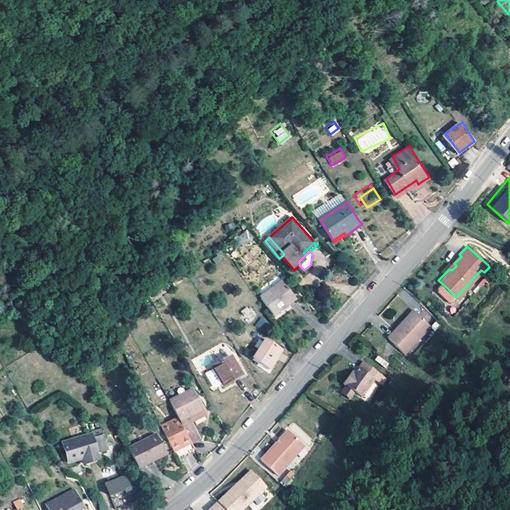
[(284,277),(262,293),(276,310),(280,307),(297,294),(284,277)]
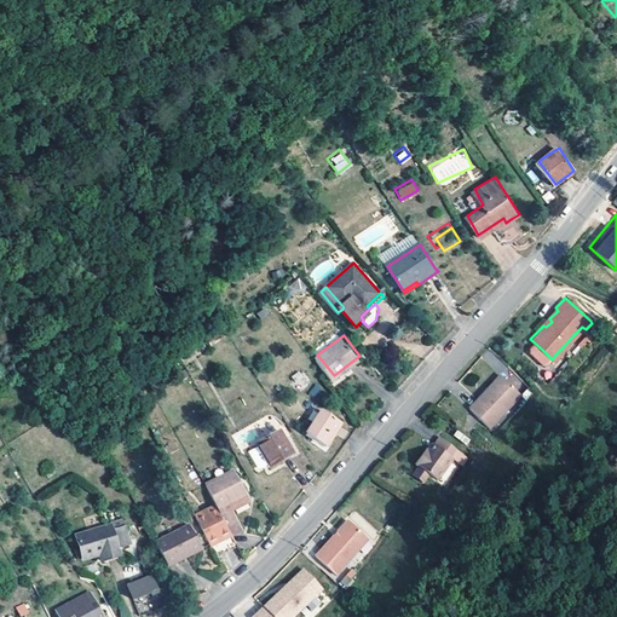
[(298,367),(288,375),(298,388),(307,380),(298,367)]
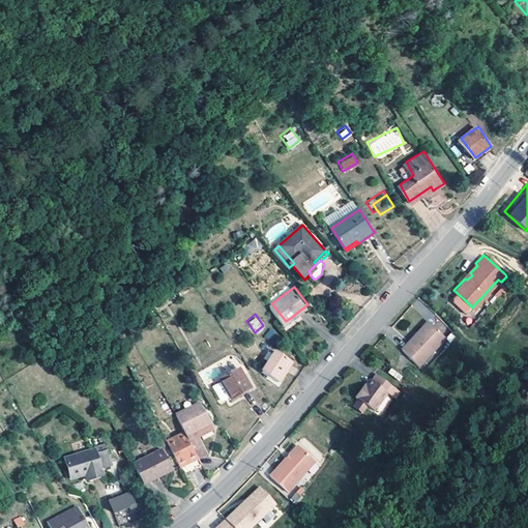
[(445,334),(438,327),(428,318),(420,326),(423,329),(417,335),(414,332),(401,347),(410,355),(419,363),(445,334)]
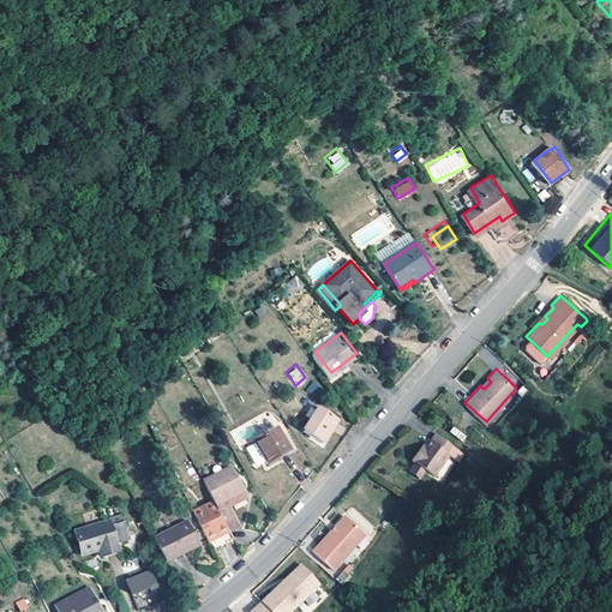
[(303,389),(317,401),(327,389),(311,377),(303,389)]
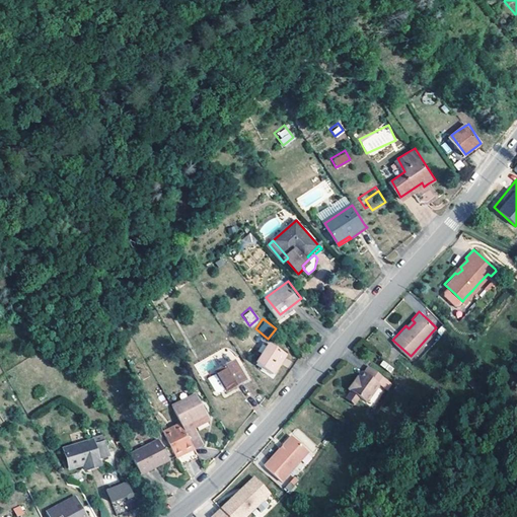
[(285,353),(270,342),(256,362),(273,373),(285,353)]
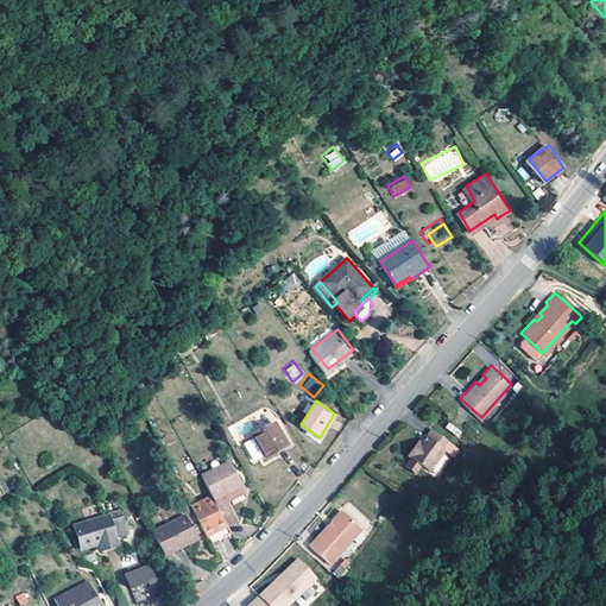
[(275,421),(260,429),(253,434),(254,436),(244,442),(253,458),(257,459),(265,454),(266,456),(275,452),(288,443),(275,421)]
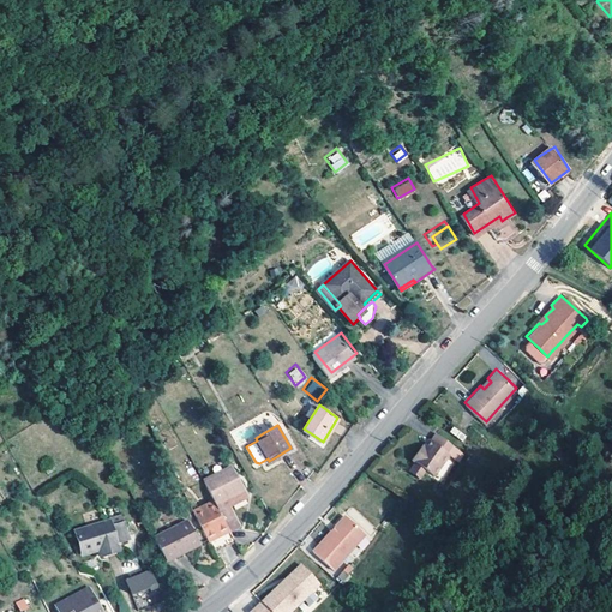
[(450,430),(456,436),(460,438),(463,433),(461,431),(453,426),(450,430)]
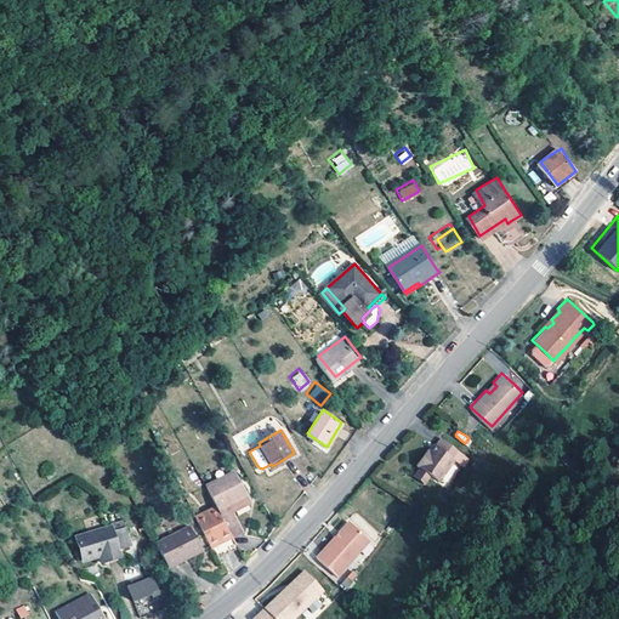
[(471,456),(456,447),(443,437),(437,444),(436,443),(431,450),(420,465),(421,465),(415,473),(425,481),(431,472),(433,475),(439,478),(454,458),(465,465),(471,456)]
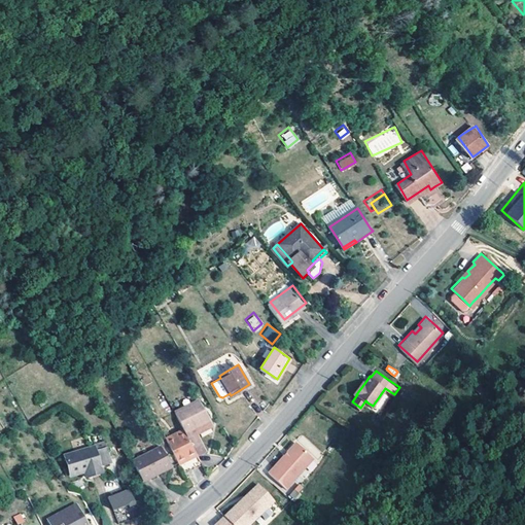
[(365,382),(363,380),(354,392),(356,394),(365,382)]
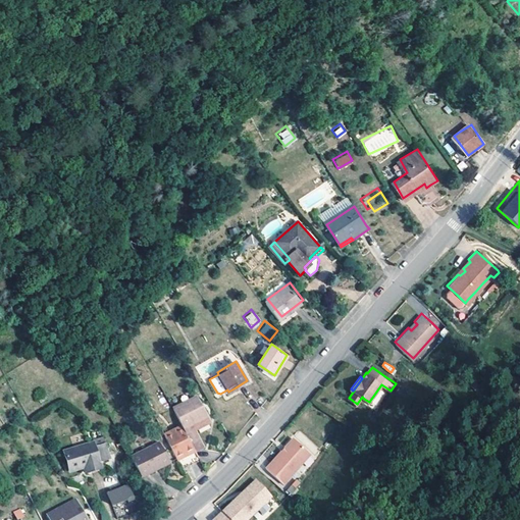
[(183,469),(200,460),(210,454),(198,431),(204,428),(213,423),(203,404),(194,408),(177,417),(191,442),(173,452),(183,469)]
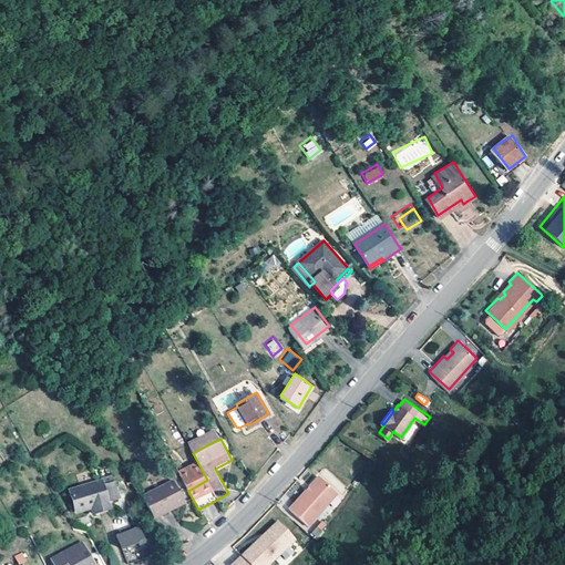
[(310,485),(294,504),(312,521),(341,488),(322,471),(314,481),(315,482),(311,486),(310,485)]
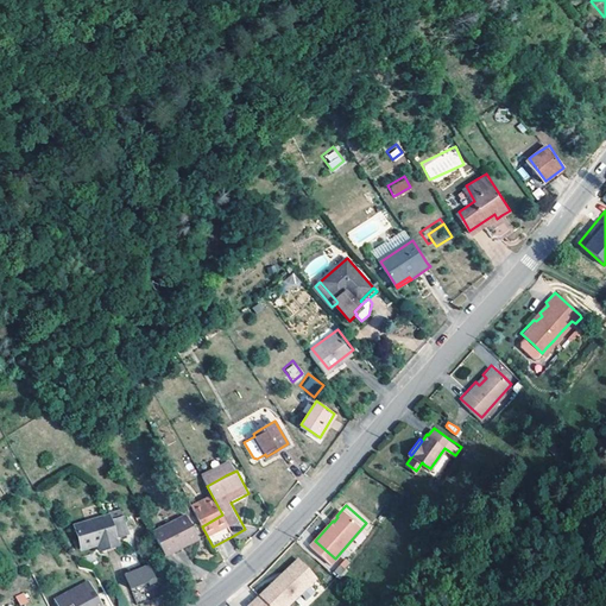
[(115,538),(122,537),(127,536),(124,518),(114,521),(111,522),(109,517),(75,526),(81,547),(98,543),(100,551),(118,547),(115,538)]
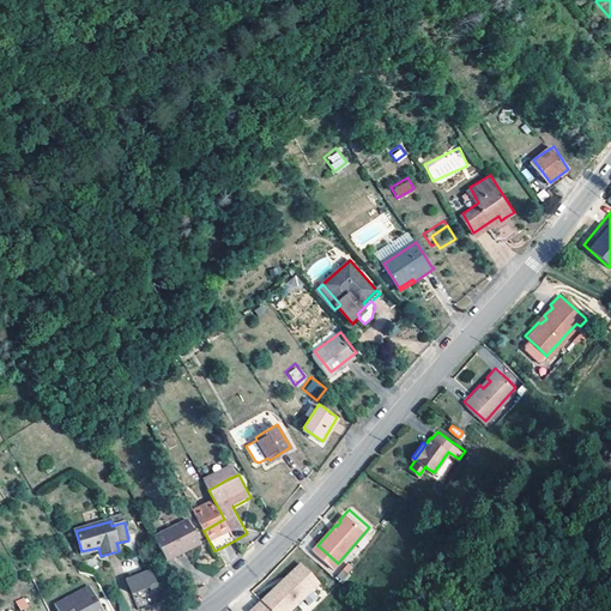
[(179,561),(189,555),(197,551),(203,548),(189,524),(185,526),(176,530),(167,536),(156,540),(169,566),(179,561)]
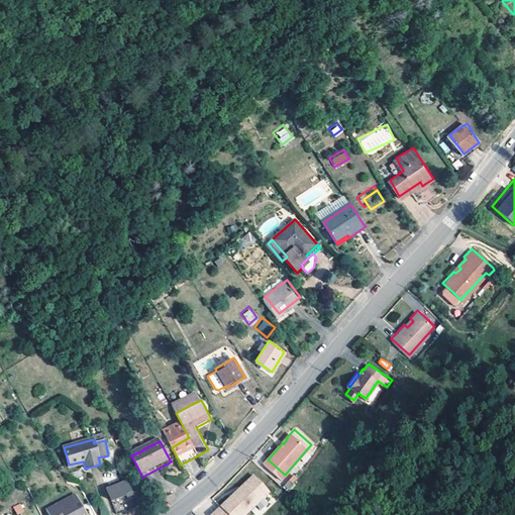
[(229,498),(211,514),(243,514),(269,491),(252,475),(241,486),(243,487),(231,500),(229,498)]
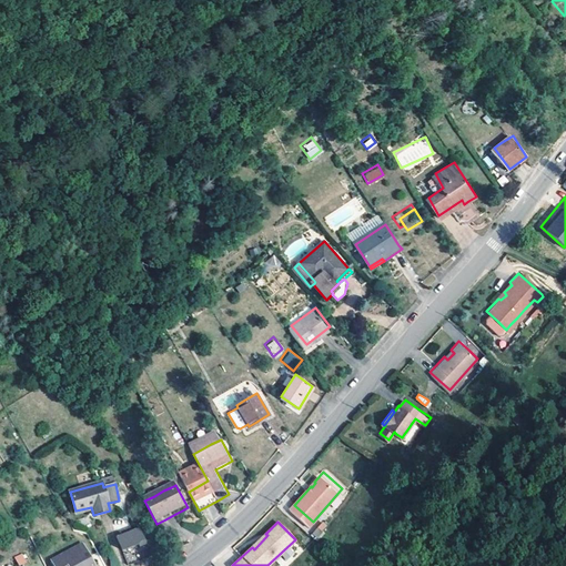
[(131,536),(131,537),(117,546),(125,561),(138,553),(148,546),(138,532),(131,536)]
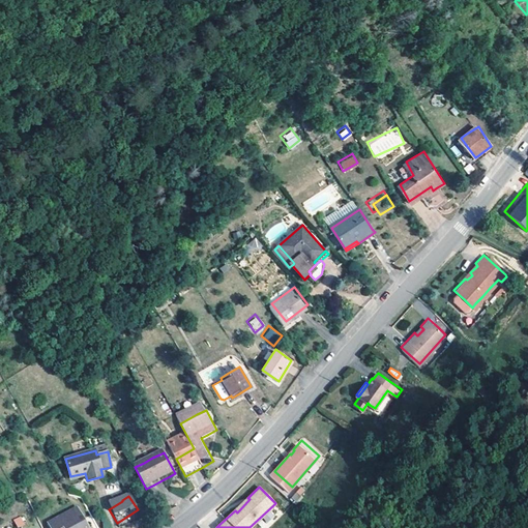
[(87,527),(77,508),(69,512),(50,523),(51,527),(87,527)]
